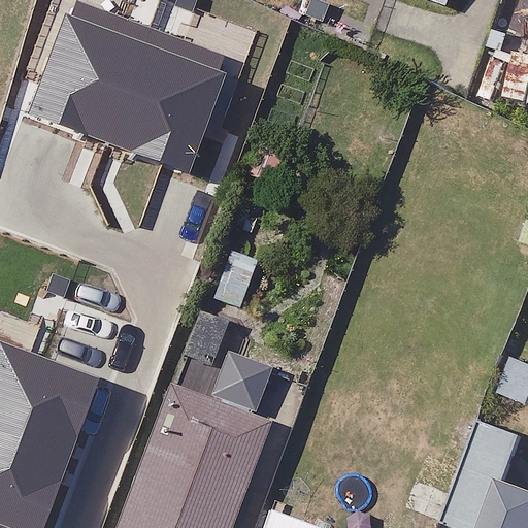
[(527,57),(516,55),(506,99),(527,102),(527,57)]
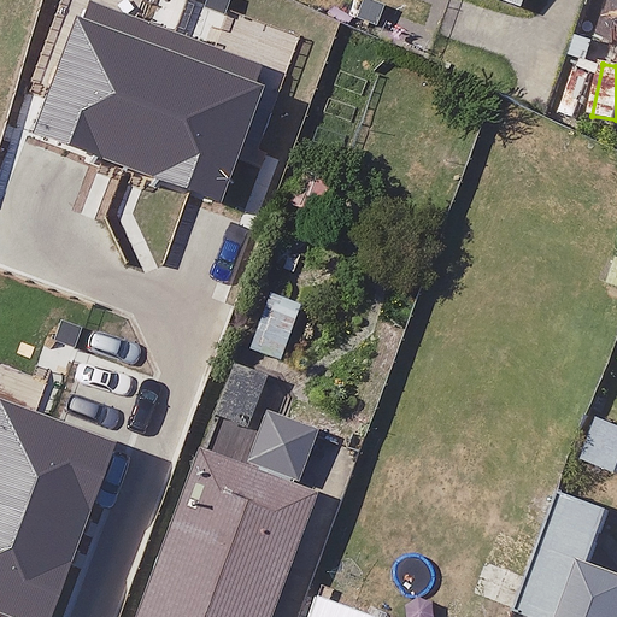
[(265,377),(229,366),(213,416),(250,427),(265,377)]
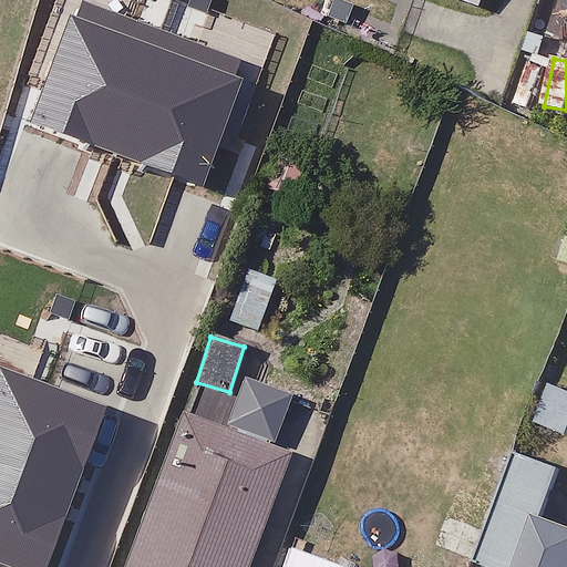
[(291,393),(240,377),(226,421),(277,437),(291,393)]
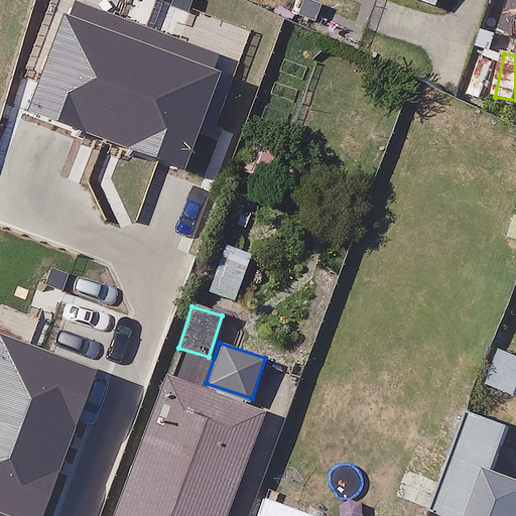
[(515,354),(495,349),(486,385),(515,392),(515,354)]
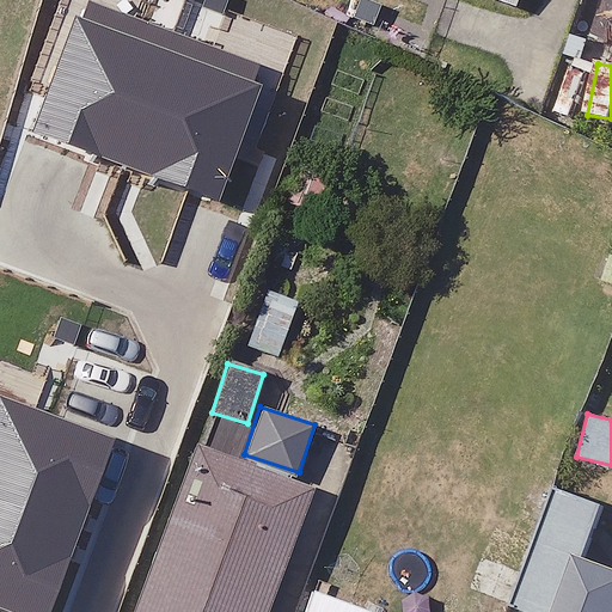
[(163,482),(68,448),(41,524),(0,508),(0,611),(77,611),(104,536),(139,549),(163,482)]
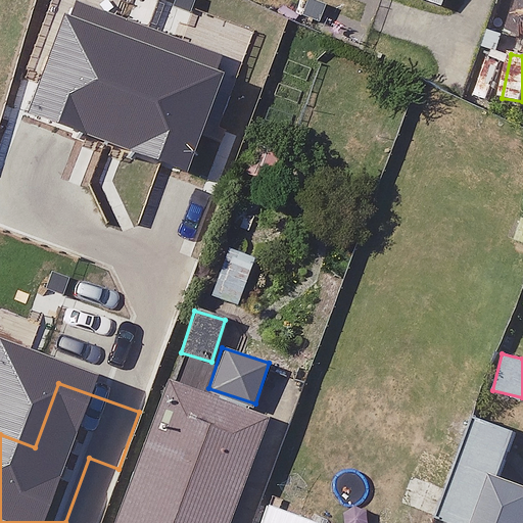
[(226,522),(265,419),(165,383),(114,522),(226,522)]
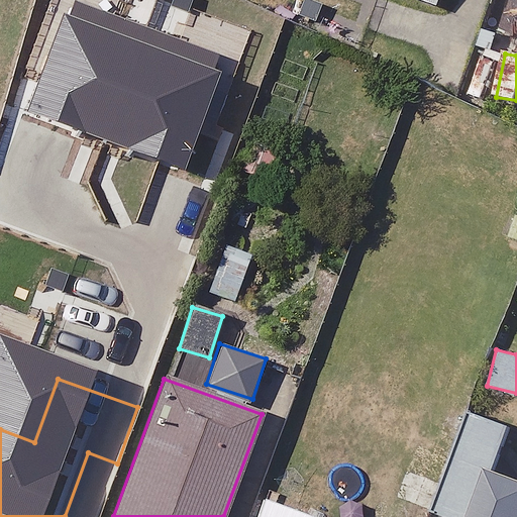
[(455,456),(436,512),(450,516),(516,516),(516,480),(494,473),(508,429),(469,416),(455,456)]
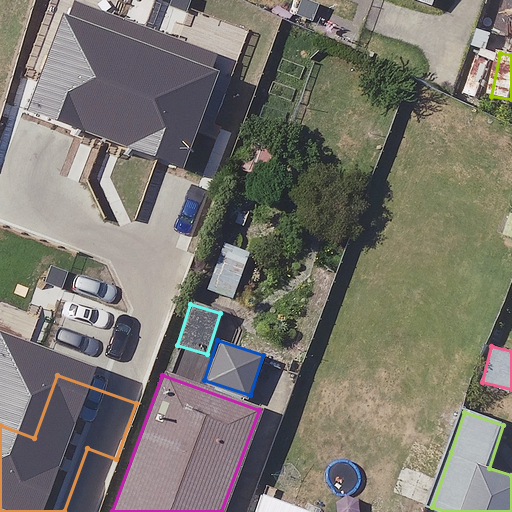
[(432,507),(451,452),(410,438),(385,511),(420,511),(423,504),(432,507)]
